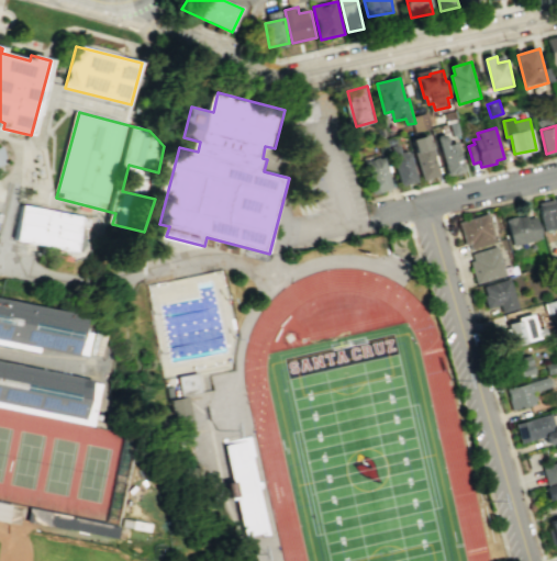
[(450,177),(439,136),(448,134),(452,145),(459,143),(467,172),(450,177)]
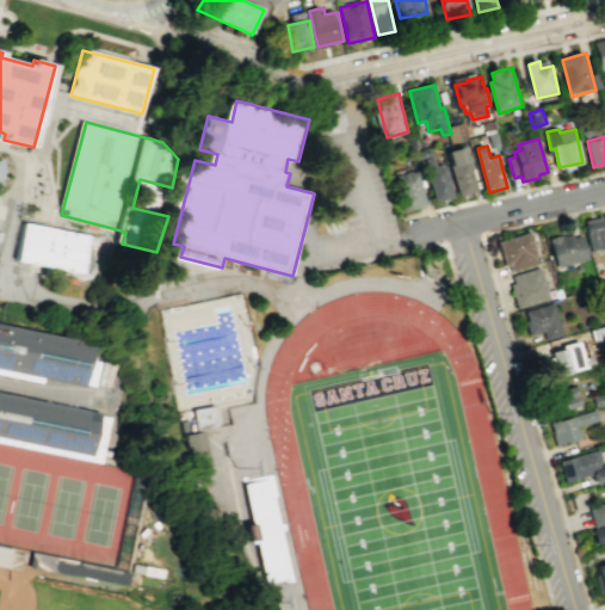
[(462,196),(449,152),(467,147),(479,191),(462,196)]
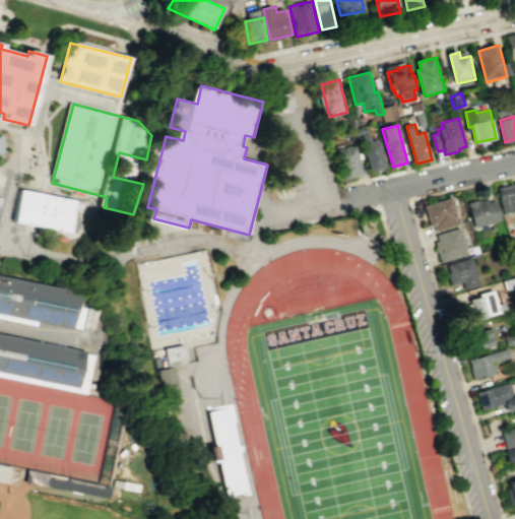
[(389,169),(374,173),(366,144),(381,140),(389,169)]
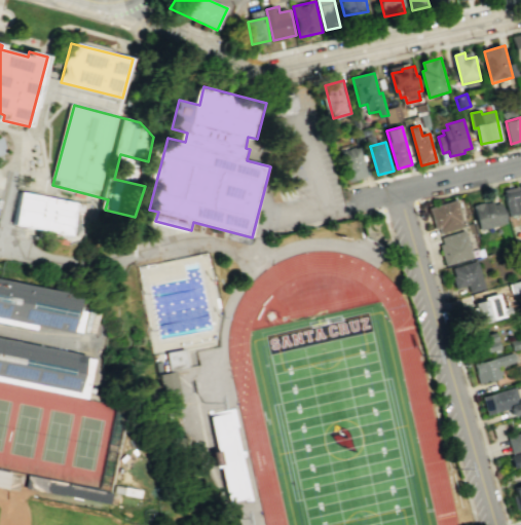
[(362,148),(369,177),(351,181),(344,152),(362,148)]
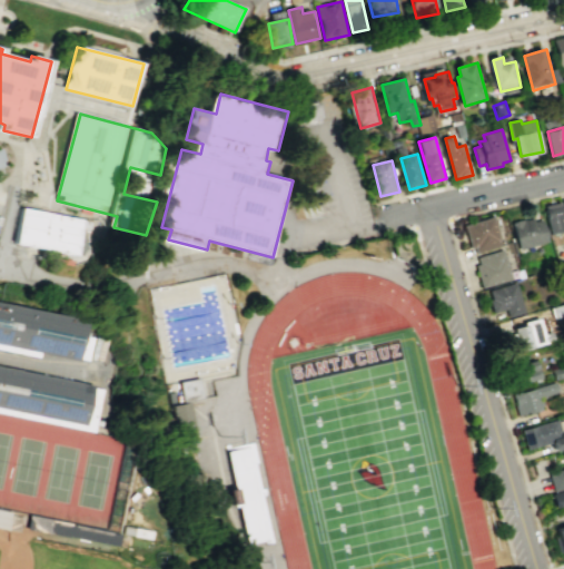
[(554,235),(563,233),(563,203),(547,206),(554,235)]
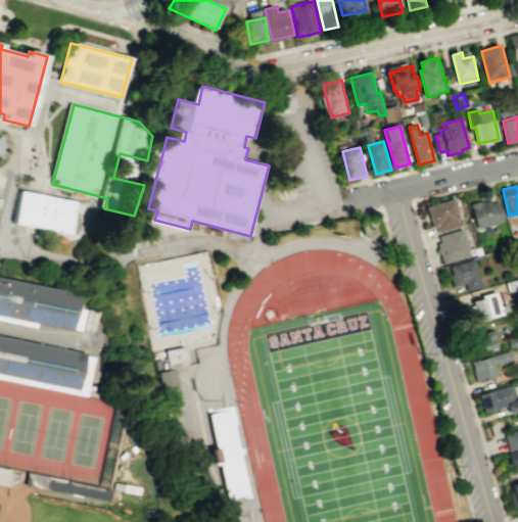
[(13,223),(71,235),(68,244),(84,239),(94,222),(85,214),(87,204),(20,191),(13,223)]
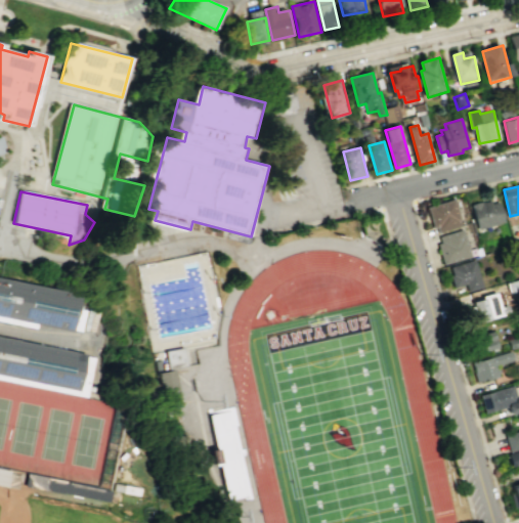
[(465,226),(457,200),(431,208),(439,234),(465,226)]
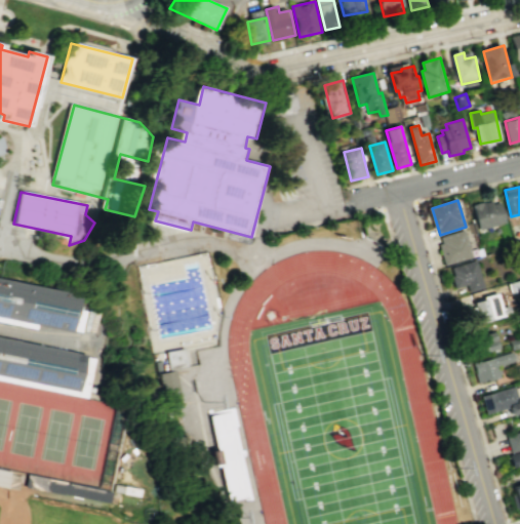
[(503,200),(475,206),(480,230),(509,224),(503,200)]
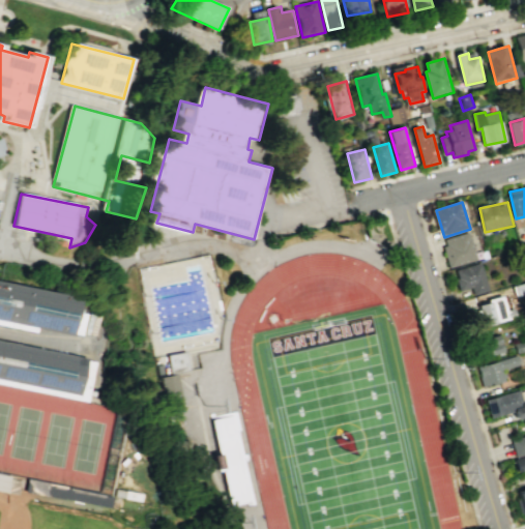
[(444,240),(453,268),(479,260),(471,233),(444,240)]
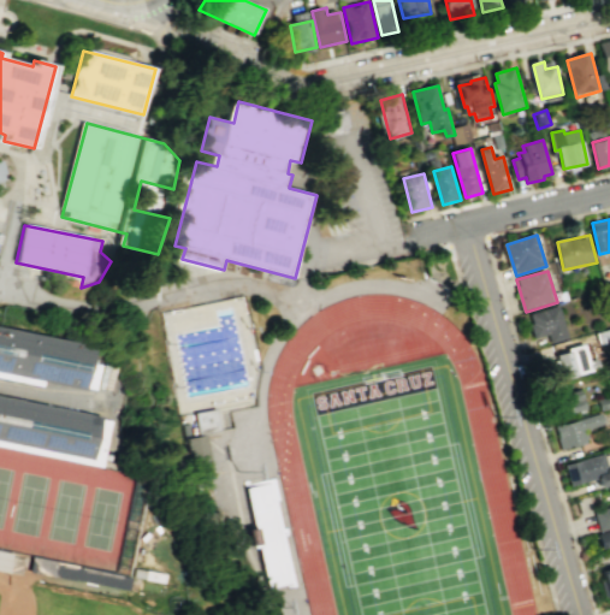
[(536,338),(551,336),(552,342),(570,339),(564,307),(531,313),(536,338)]
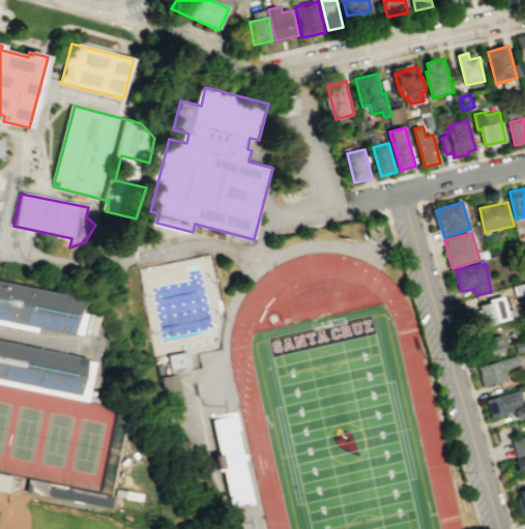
[(77,335),(77,333),(86,335),(90,315),(88,314),(89,310),(82,309),(84,297),(0,280),(0,324),(40,332),(40,329),(77,335)]
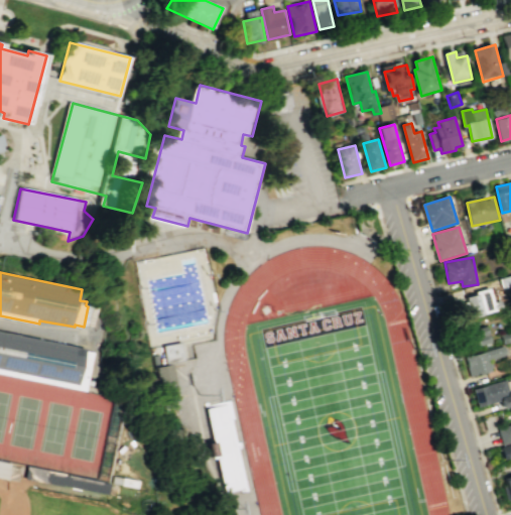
[(504,309),(502,300),(495,302),(492,290),(457,300),(463,322),(504,309)]
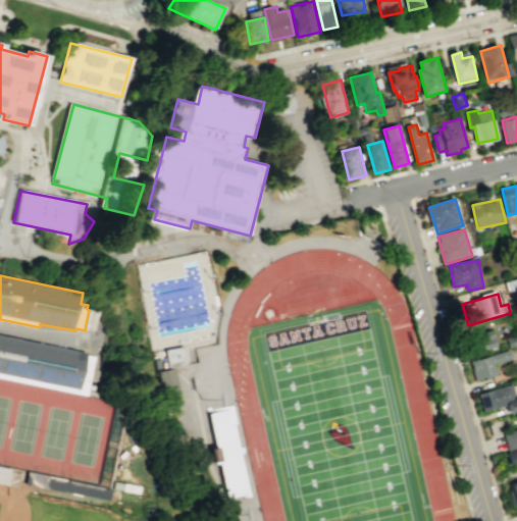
[(475,353),(498,349),(495,331),(472,335),(475,353)]
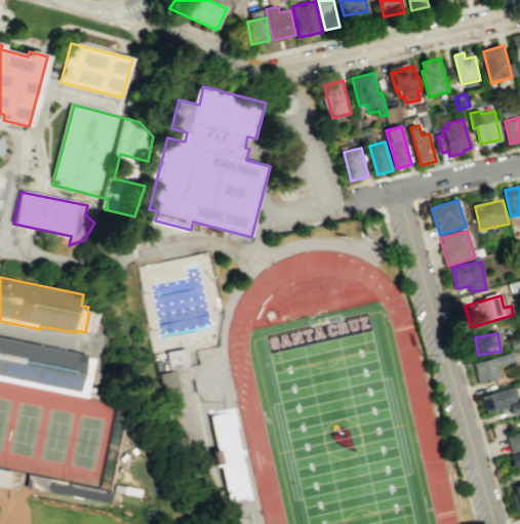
[(0,378),(90,398),(98,359),(89,357),(89,356),(0,337),(0,378)]
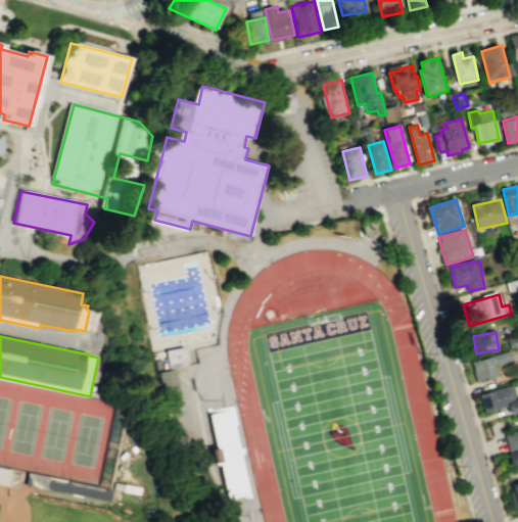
[(190,366),(187,347),(170,350),(174,369),(190,366)]
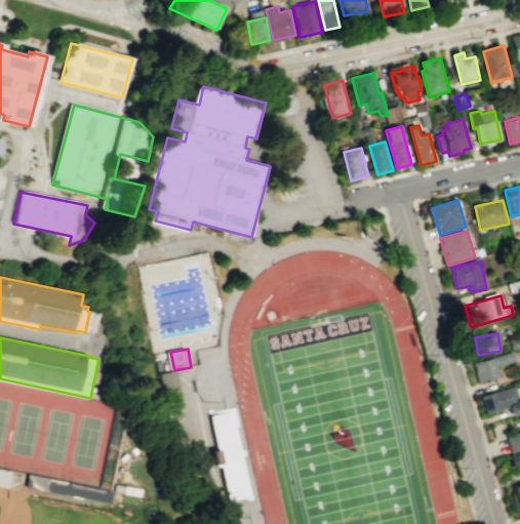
[(502,367),(518,362),(515,352),(475,364),(481,385),(505,376),(502,367)]
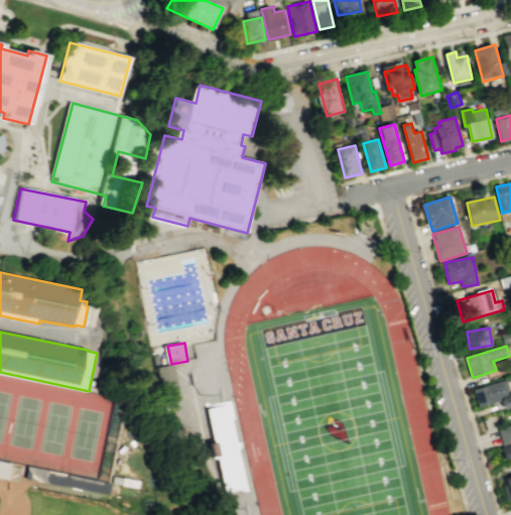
[(475,389),(480,407),(503,401),(505,409),(510,407),(510,389),(508,380),(475,389)]
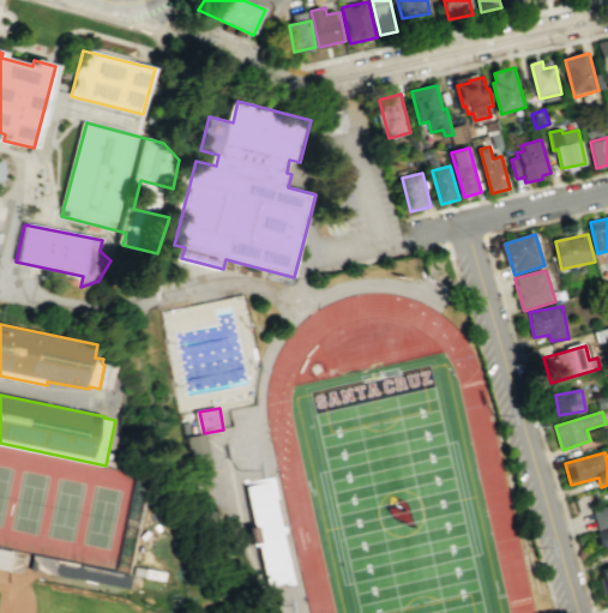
[(270,589),(298,583),(280,479),(251,484),(270,589)]
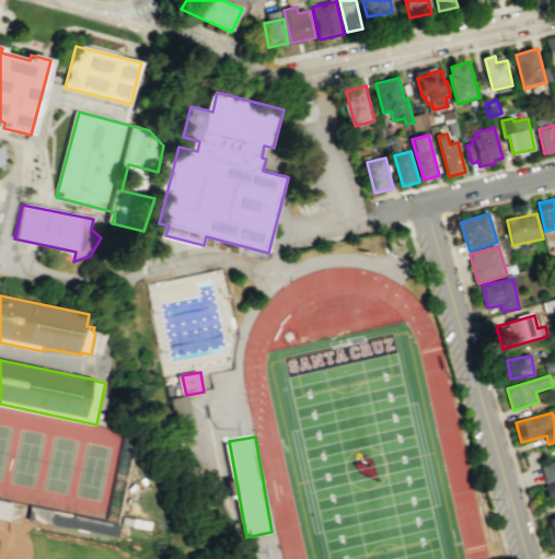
[(543,466),(548,484),(554,481),(554,463),(543,466)]
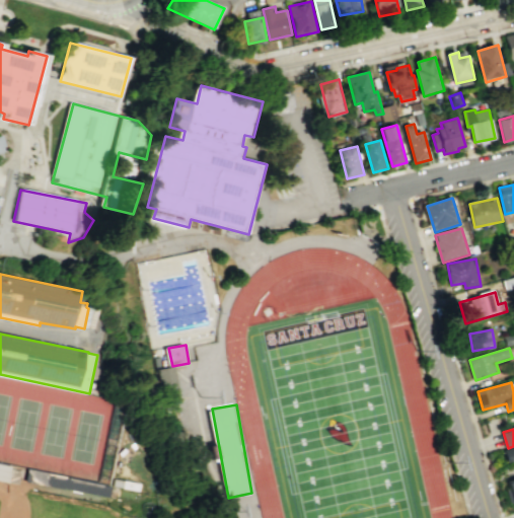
[(509,463),(513,461),(513,448),(505,451),(509,463)]
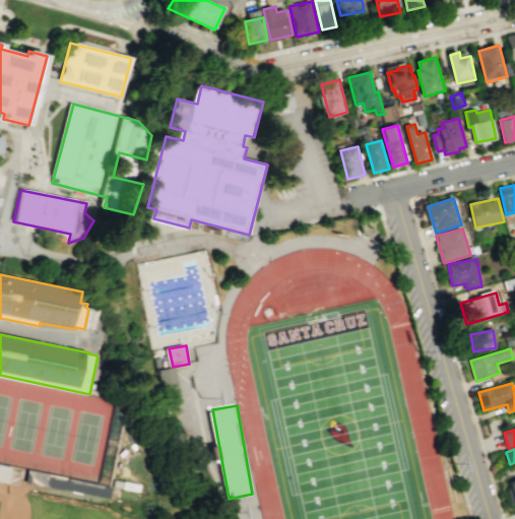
[(0,480),(10,483),(13,467),(0,465),(0,480)]
